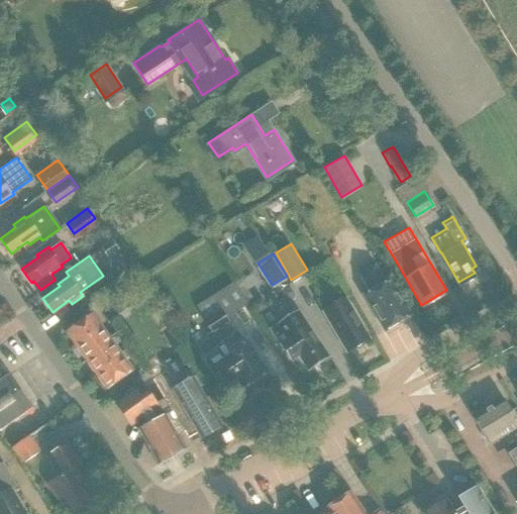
[(385,327),(409,312),(388,278),(384,281),(373,263),(358,272),(370,289),(364,293),(385,327)]
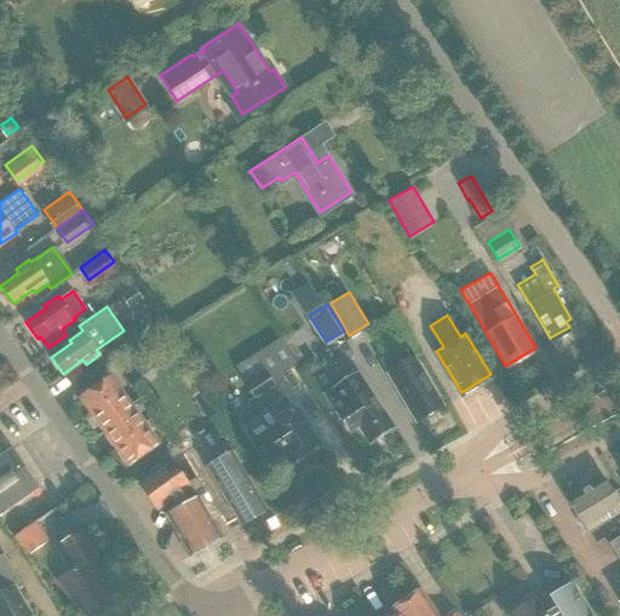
[(254,397),(275,384),(271,379),(297,363),(280,337),(236,364),(248,381),(246,383),(254,397)]
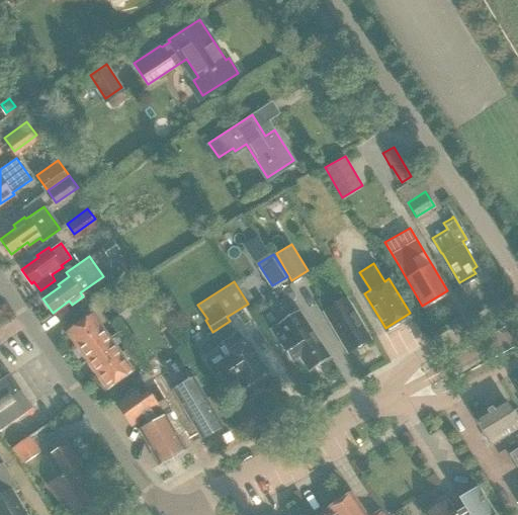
[(347,350),(369,337),(345,296),(332,305),(325,293),(317,298),(347,350)]
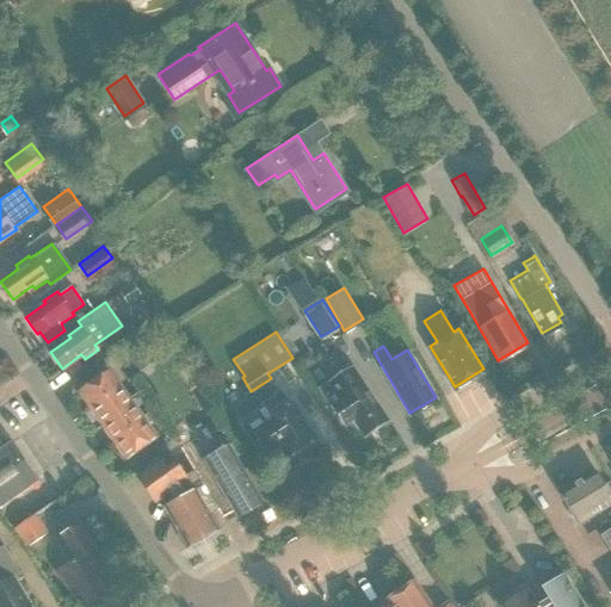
[(352,415),(364,433),(387,419),(350,364),(328,379),(340,397),(329,403),(343,422),(352,415)]
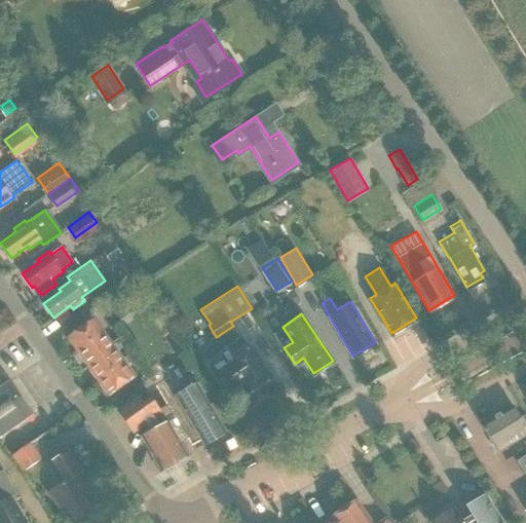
[(67,336),(77,350),(104,331),(94,316),(67,336)]
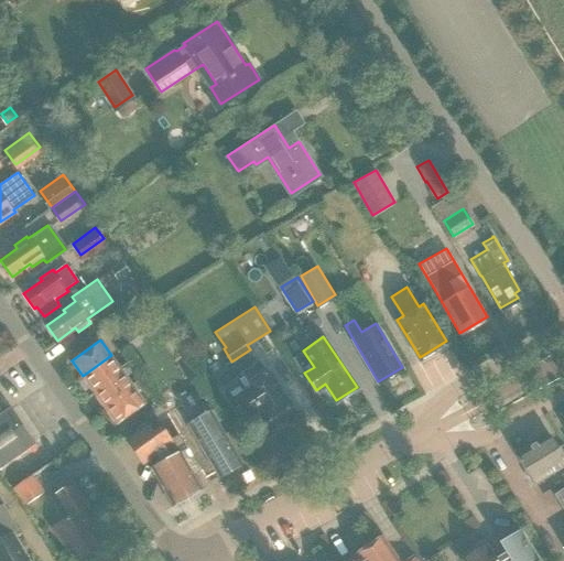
[(83,376),(94,391),(133,363),(130,358),(119,366),(111,355),(83,376)]
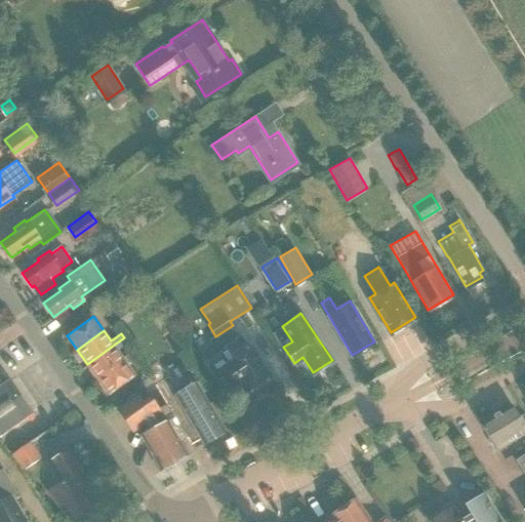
[(227,360),(228,362),(214,371),(228,392),(241,383),(246,391),(271,374),(247,340),(247,342),(241,333),(225,345),(232,357),(227,360)]
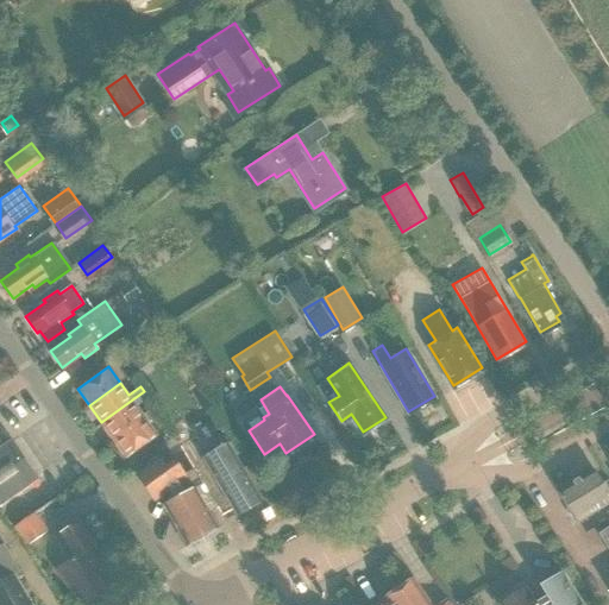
[(144,391),(101,422),(113,439),(145,417),(136,404),(148,397),(144,391)]
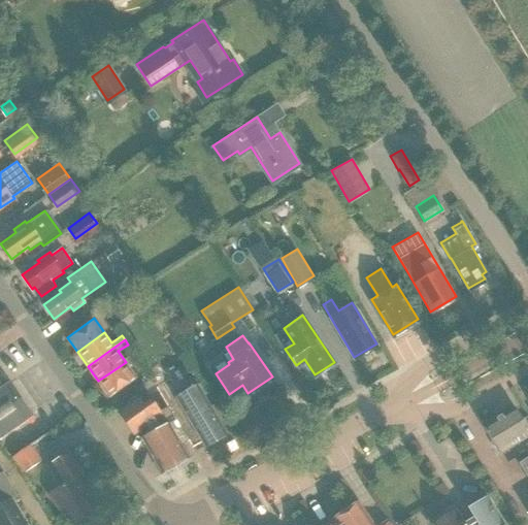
[(126,362),(98,381),(108,395),(136,376),(126,362)]
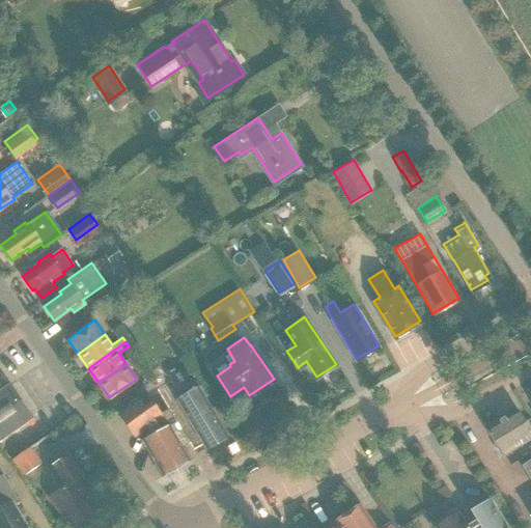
[(171,378),(157,386),(169,407),(180,425),(190,440),(193,446),(202,441),(206,447),(228,435),(198,385),(182,394),(171,378)]
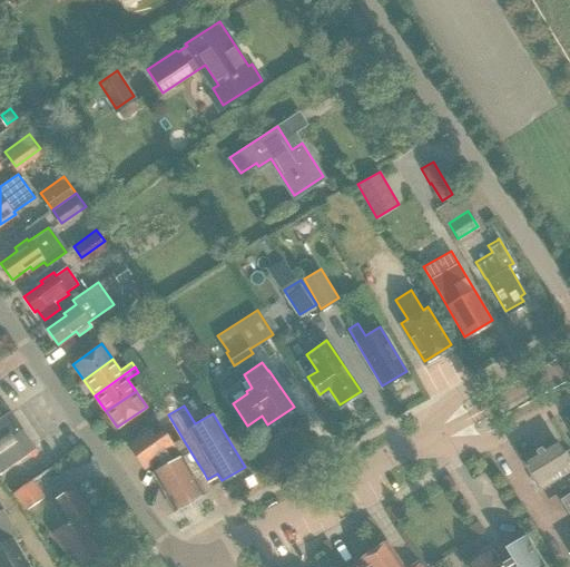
[(0,472),(36,448),(10,410),(2,416),(0,411),(0,472)]
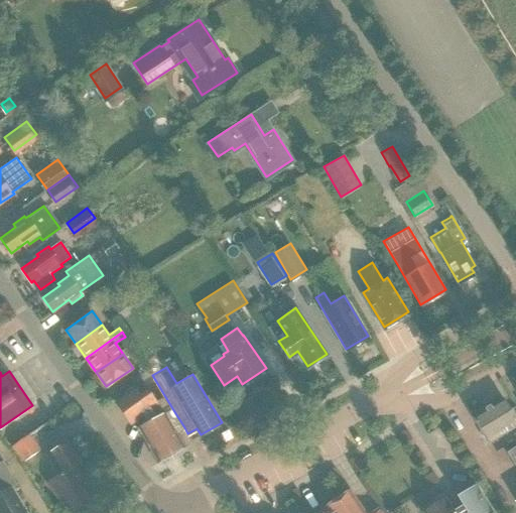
[(144,383),(117,402),(132,422),(136,418),(141,426),(139,427),(158,460),(184,444),(176,432),(184,427),(175,413),(164,395),(156,400),(144,383)]
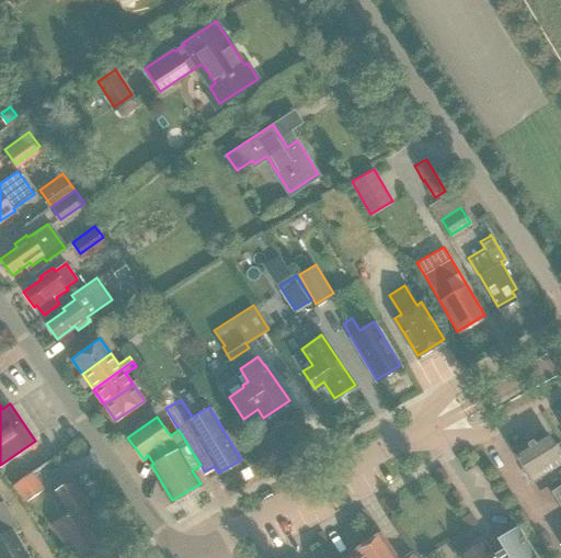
[(560,463),(560,454),(547,431),(513,452),(531,481),(551,468),(560,463)]
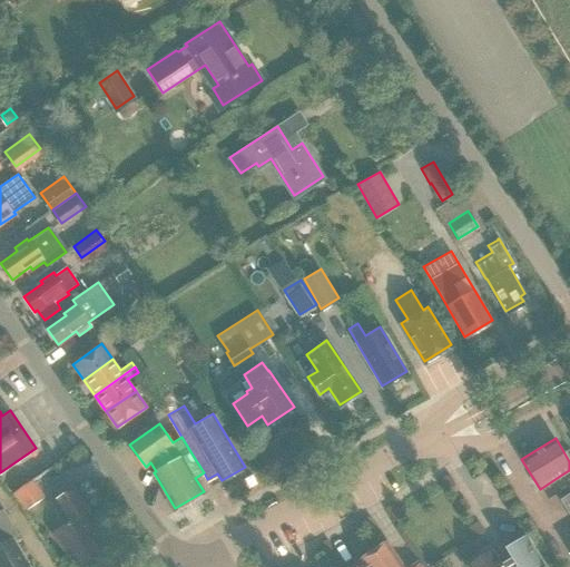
[(45,495),(32,478),(32,477),(11,492),(23,509),(45,495)]
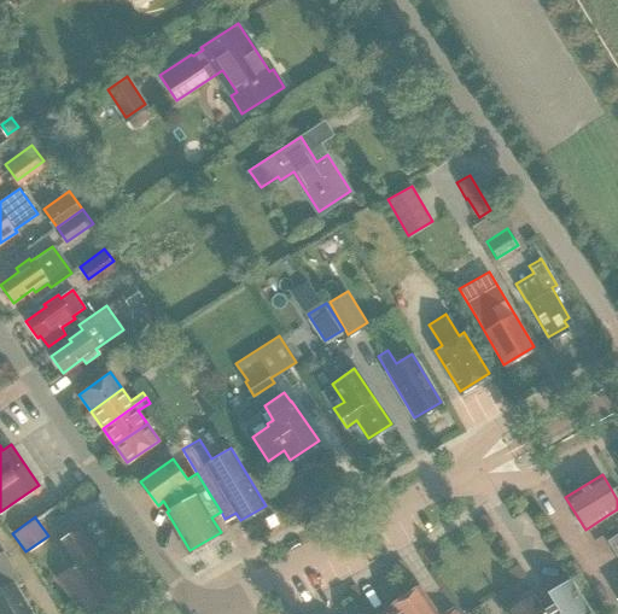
[(104,576),(92,556),(99,551),(81,524),(60,537),(77,562),(60,573),(62,574),(58,577),(69,595),(76,591),(88,609),(108,596),(98,579),(104,576)]
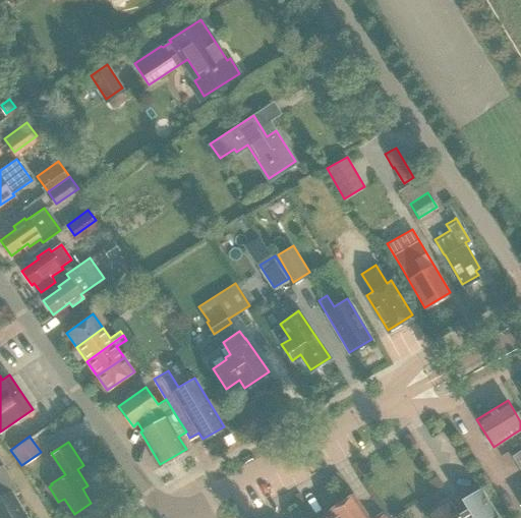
[(520,442),(511,448),(520,463),(520,442)]
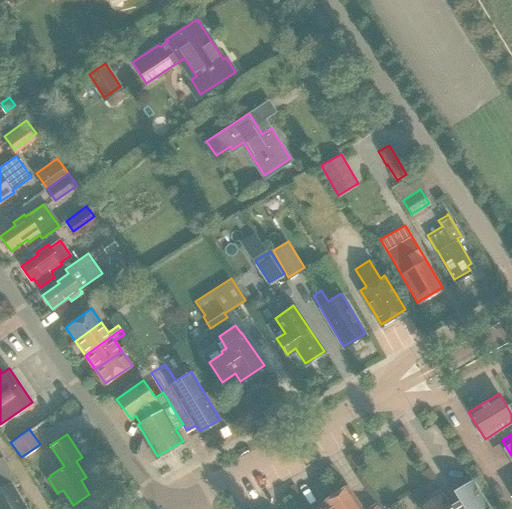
[(0,508),(29,508),(14,482),(18,480),(4,455),(0,457),(0,508)]
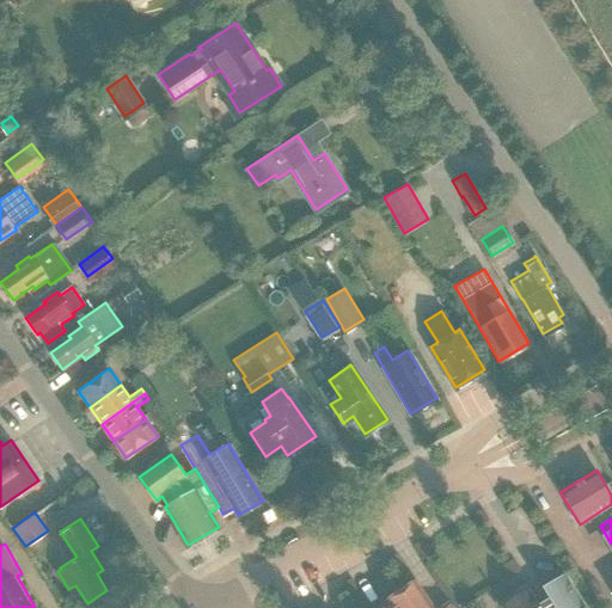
[(538,602),(530,589),(518,596),(513,594),(505,599),(505,605),(502,606),(503,607),(588,607),(565,571),(542,585),(549,596),(538,602)]
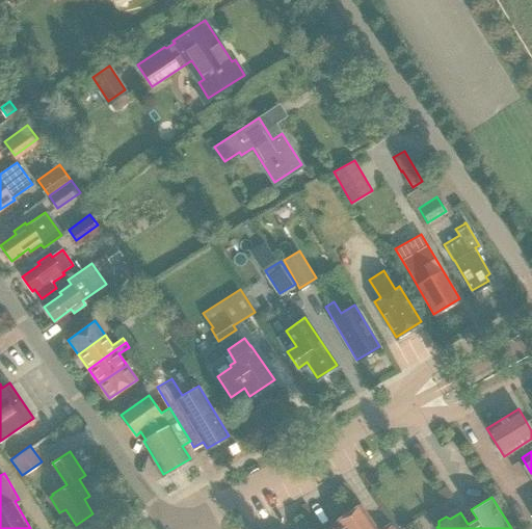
[(378,528),(362,504),(336,522),(340,528),(378,528)]
